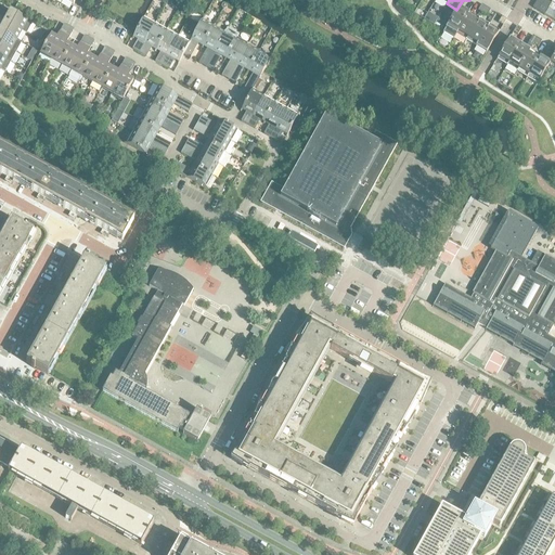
[(537,0),(536,2),(547,9),(551,3),(545,0),(537,0)]
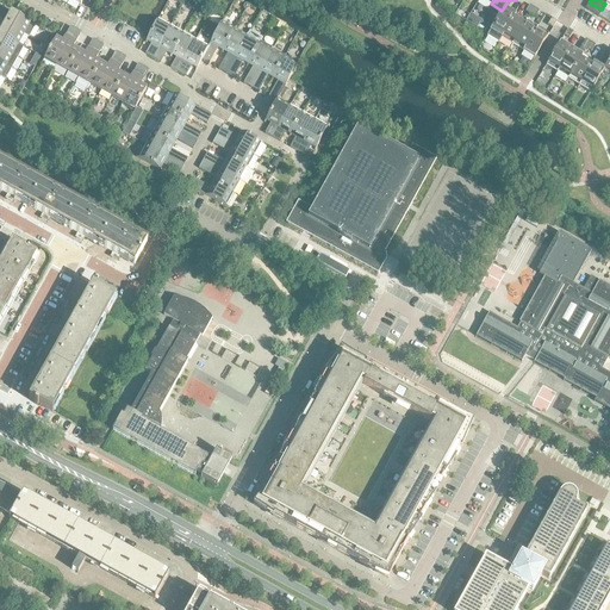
[(602,10),(589,2),(585,8),(598,17),(602,10)]
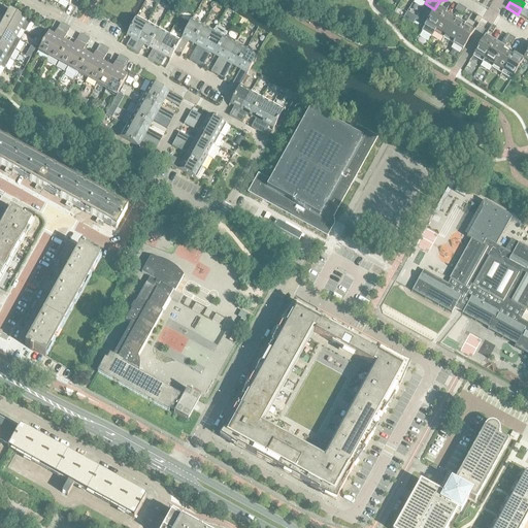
[(446,12),(436,6),(434,9),(424,26),(433,32),(446,12)]
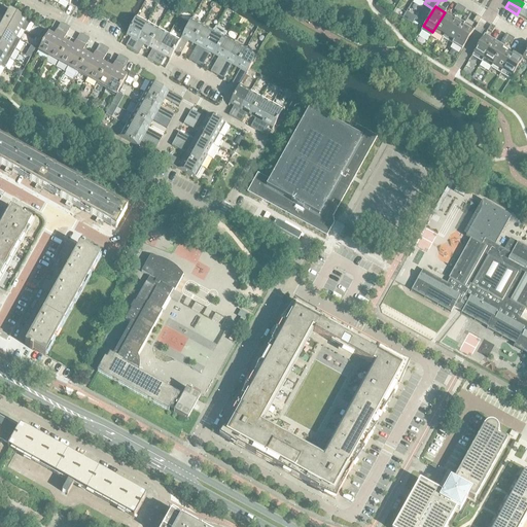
[(6,15),(3,16),(2,19),(4,20),(21,29),(25,31),(30,22),(26,20),(9,10),(6,15)]
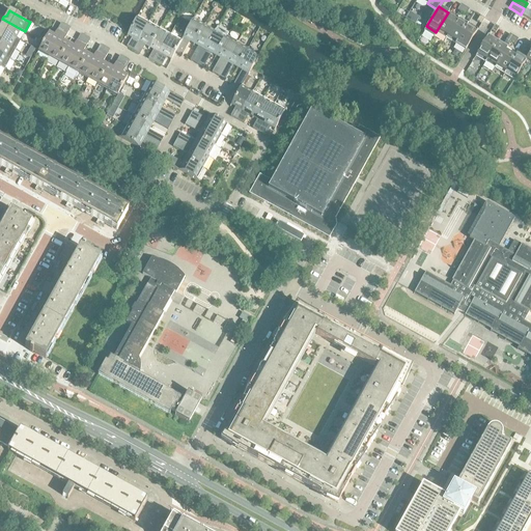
[(436,32),(446,38),(458,18),(448,12),(436,32)]
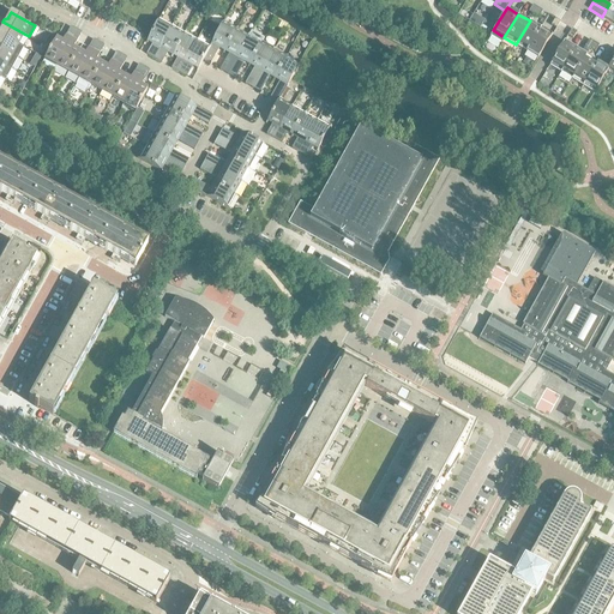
[(146,54),(154,59),(172,26),(158,19),(146,41),(152,43),(146,54)]
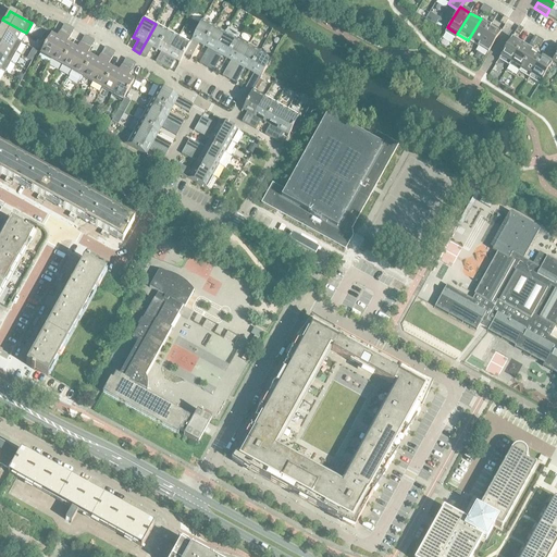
[(468,40),(478,47),(491,25),(481,19),(468,40)]
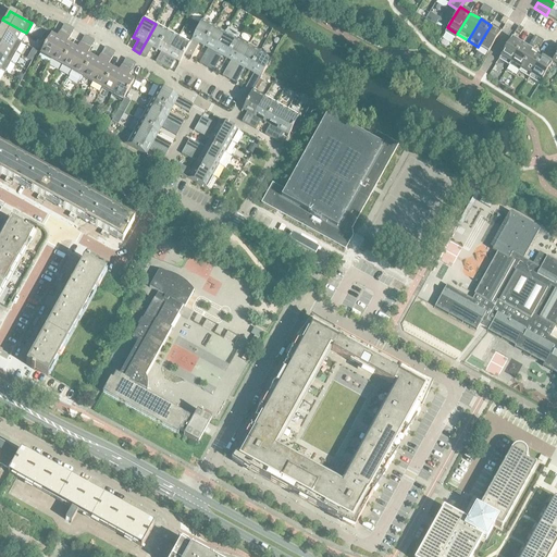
[(0,31),(16,40),(22,31),(4,21),(0,27),(0,31)]
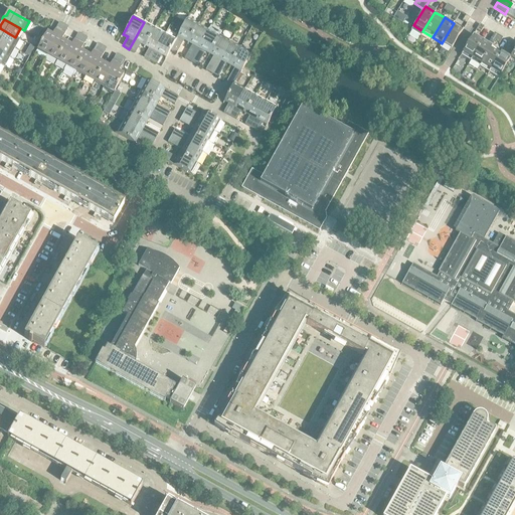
[(187,19),(175,40),(170,50),(176,53),(183,39),(188,42),(197,24),(187,19)]
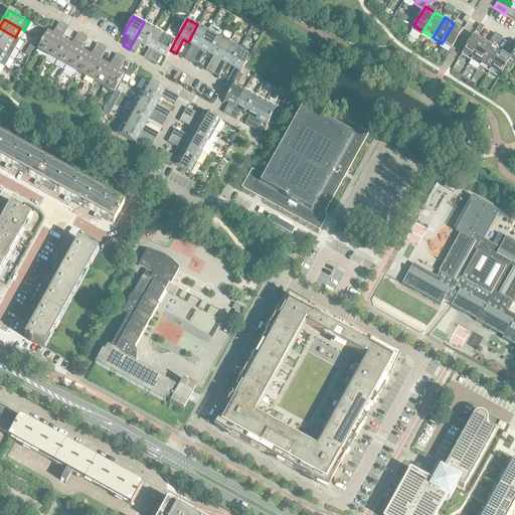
[(140,43),(145,46),(155,28),(144,22),(129,49),(135,52),(140,43)]
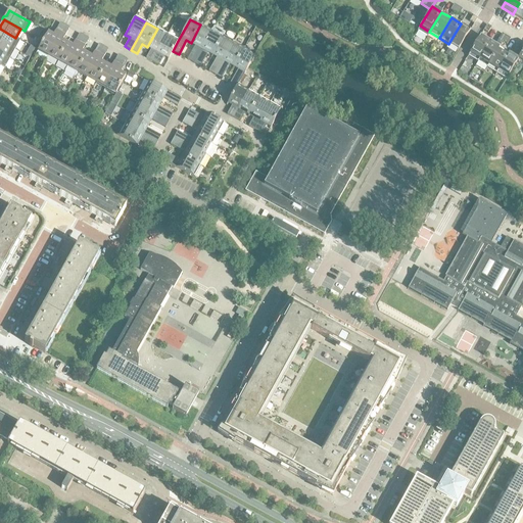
[(38,50),(48,56),(64,26),(60,24),(53,36),(48,33),(38,50)]
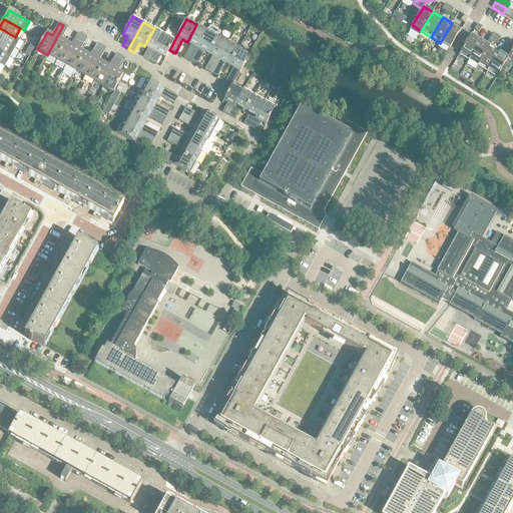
[(461,29),(452,23),(440,43),(449,48),(461,29)]
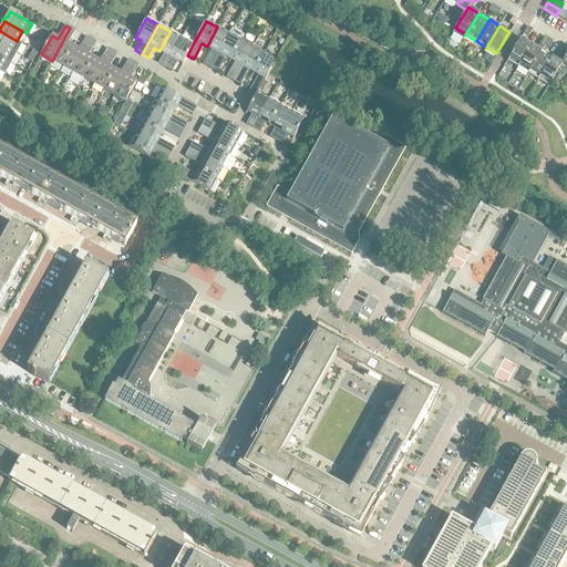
[(229,33),(217,27),(207,47),(212,49),(203,64),(209,69),(229,33)]
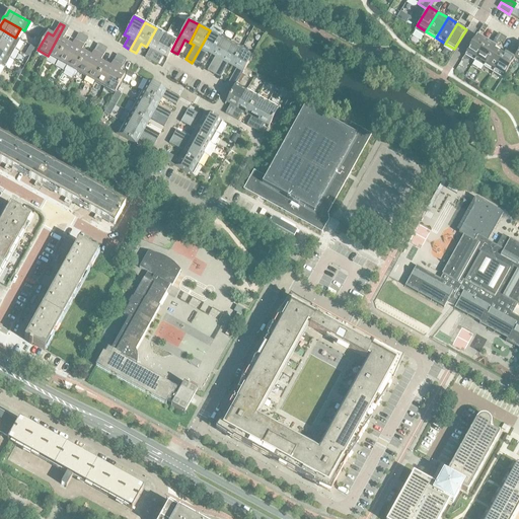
[(48,56),(57,61),(67,43),(62,41),(69,28),(64,25),(48,56)]
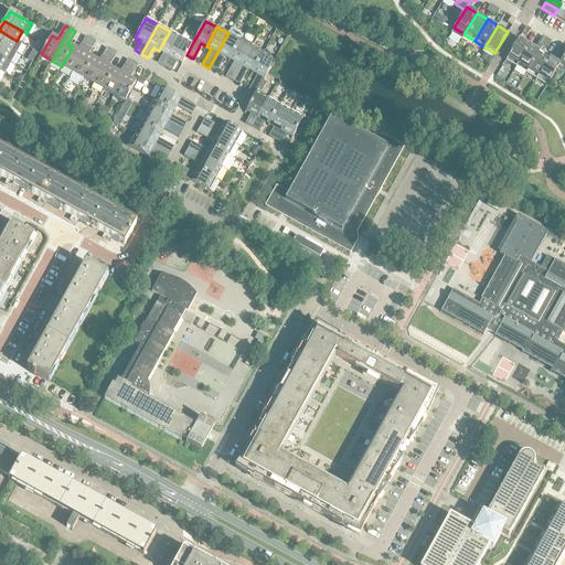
[(209,68),(215,72),(224,56),(230,60),(241,40),(243,34),(231,28),(228,33),(209,68)]
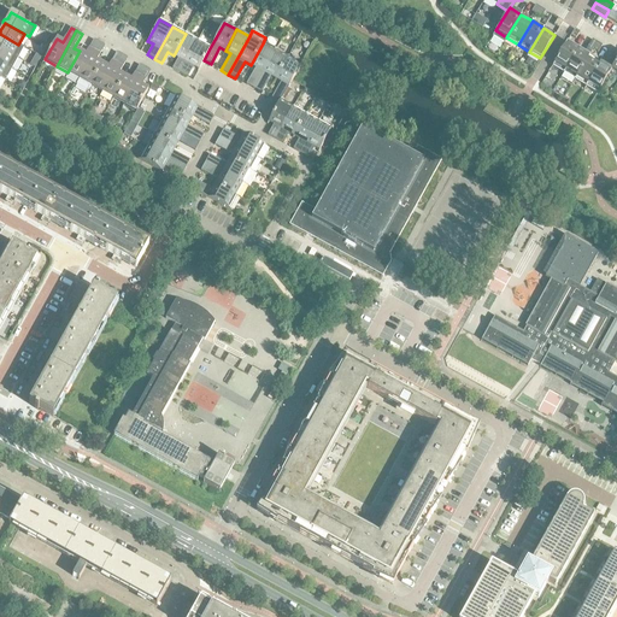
[(0,48),(17,59),(23,47),(18,45),(0,34),(0,48)]
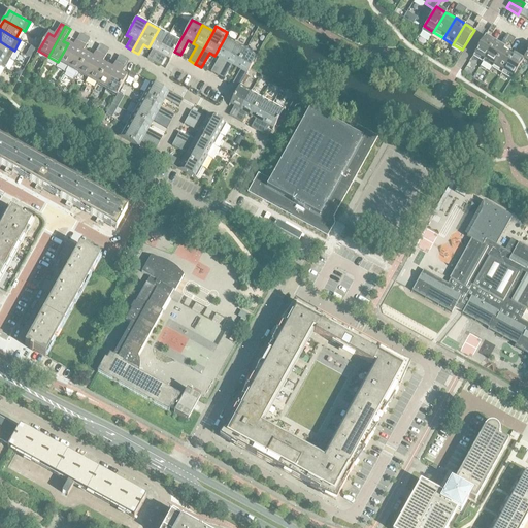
[(147,59),(155,62),(169,35),(159,29),(149,47),(153,50),(147,59)]
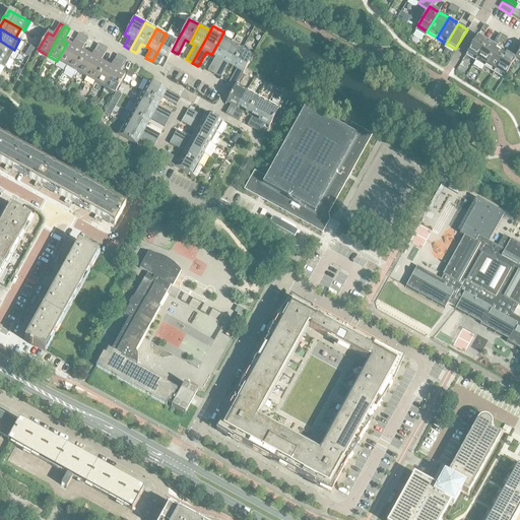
[(57,61),(67,66),(83,36),(78,34),(72,46),(67,43),(57,61)]
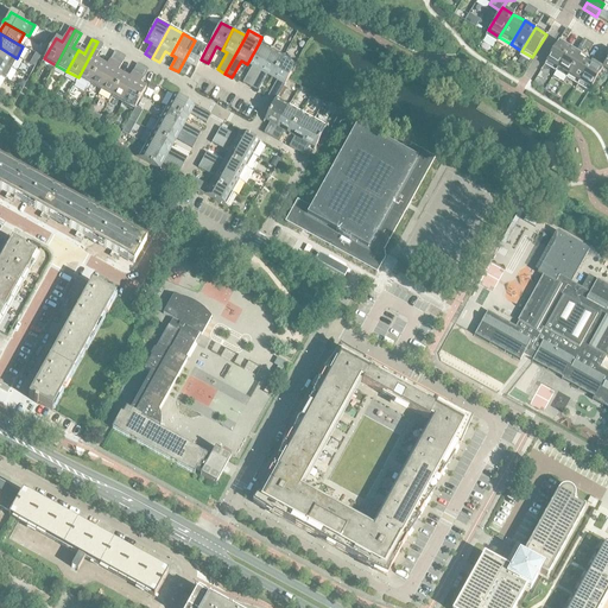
[(196,68),(201,59),(207,48),(195,40),(178,71),(184,75),(190,64),(196,68)]
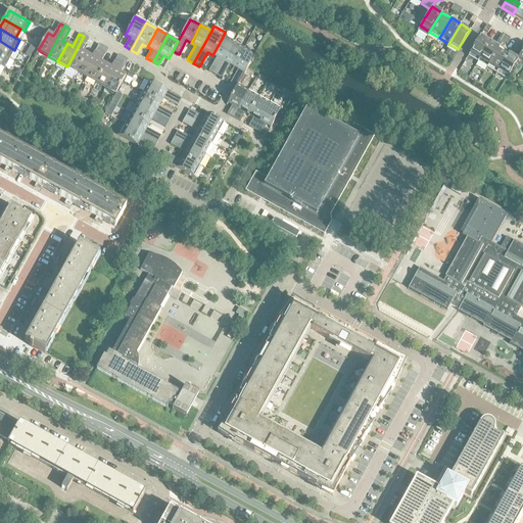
[(74,77),(77,72),(86,54),(82,51),(89,39),(84,36),(67,66),(64,72),(74,77)]
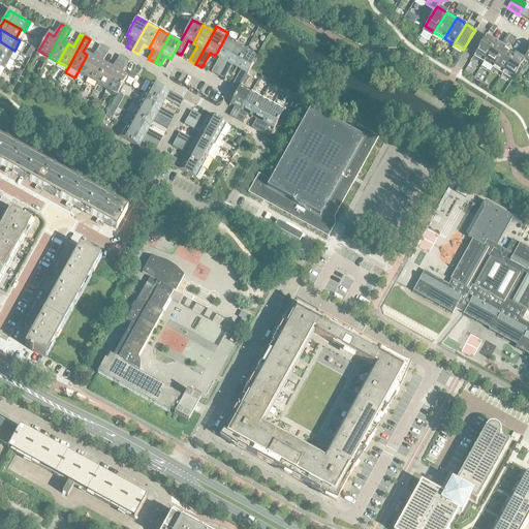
[(473,56),(483,62),(495,41),(486,36),(473,56)]
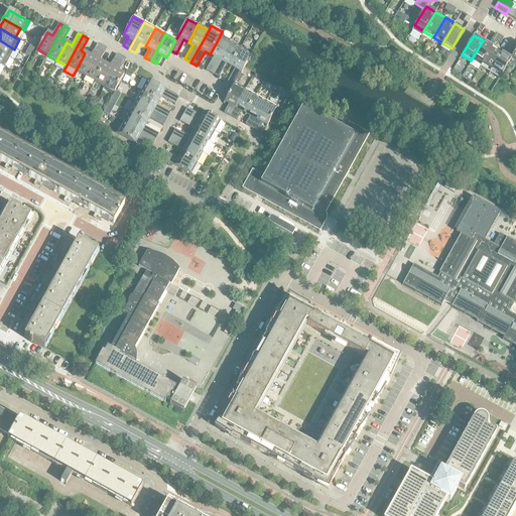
[(230,42),(220,36),(210,54),(214,56),(206,71),(213,75),(230,42)]
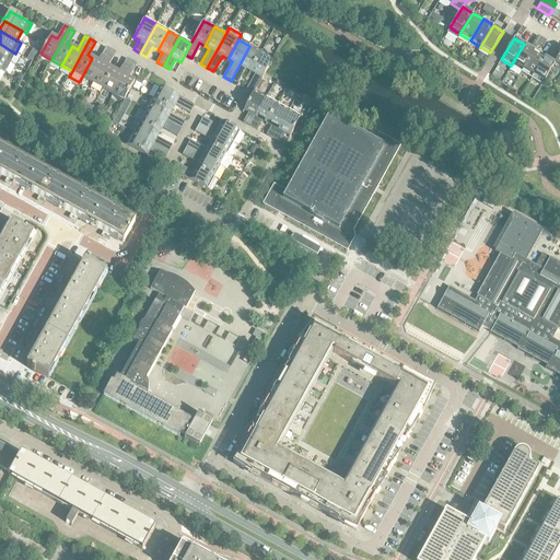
[(0,57),(6,60),(10,63),(15,54),(0,44),(0,57)]
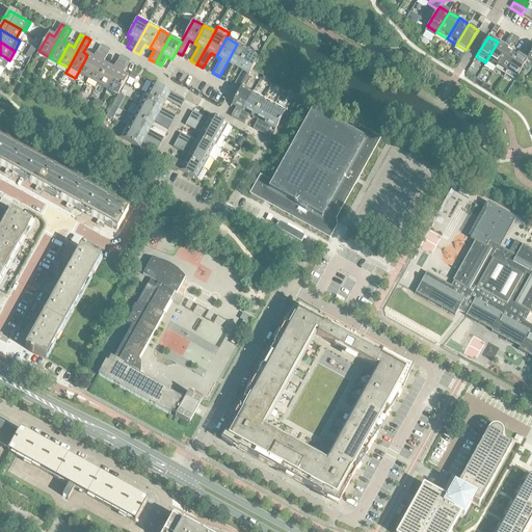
[(485,62),(496,69),(508,48),(498,42),(485,62)]
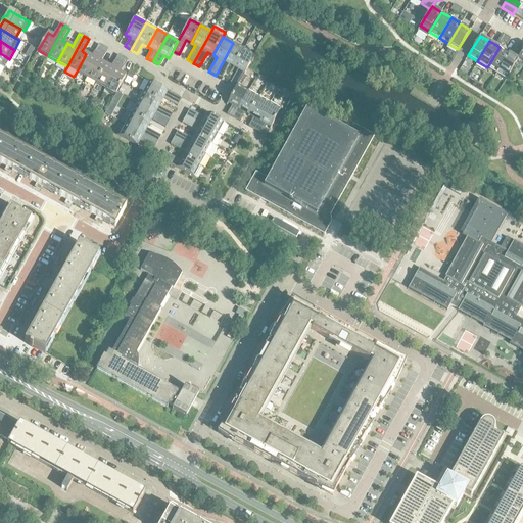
[(229,64),(234,66),(243,49),(233,43),(216,76),(221,79),(229,64)]
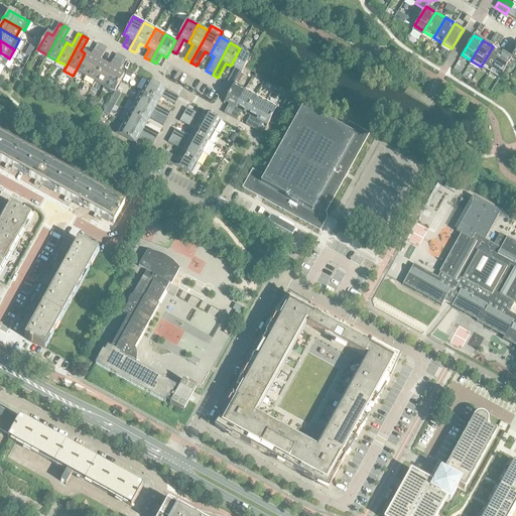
[(76,71),(85,76),(101,46),(97,43),(91,56),(85,53),(76,71)]
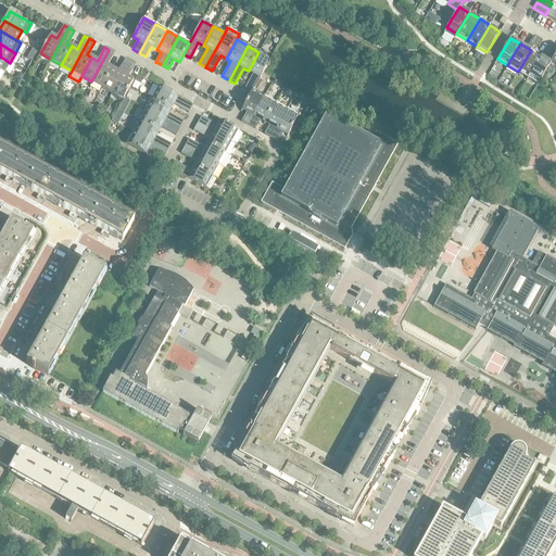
[(91,81),(102,88),(112,68),(108,66),(114,52),(109,50),(91,81)]
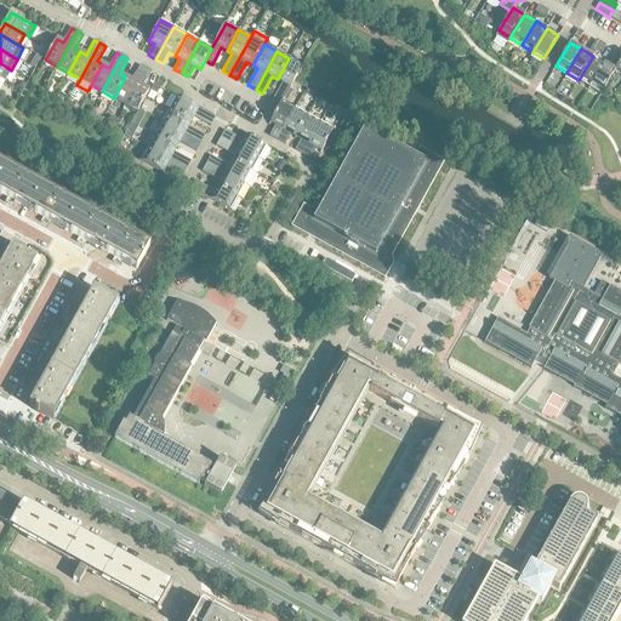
[(579,80),(590,86),(604,63),(593,56),(579,80)]
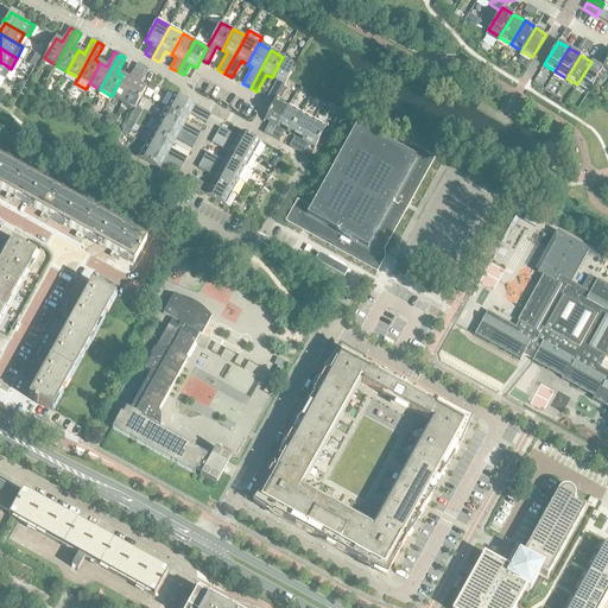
[(296,64),(283,57),(272,77),(277,81),(267,97),(274,101),(277,99),(296,64)]
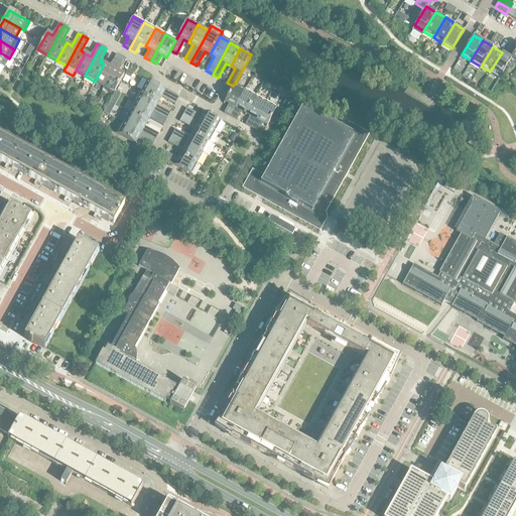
[(499,78),(510,60),(511,57),(502,52),(490,72),(499,78)]
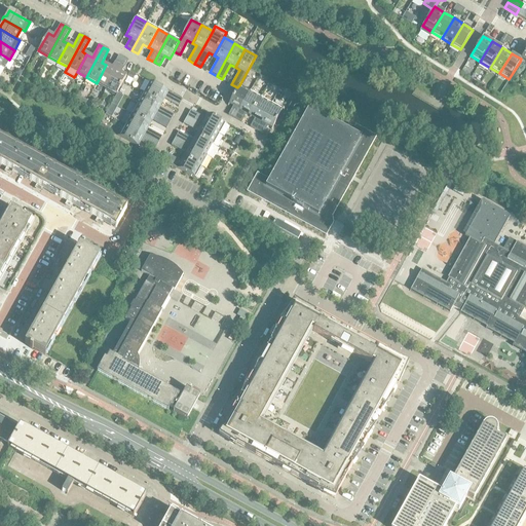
[(97,83),(106,88),(122,58),(118,55),(112,68),(106,65),(97,83)]
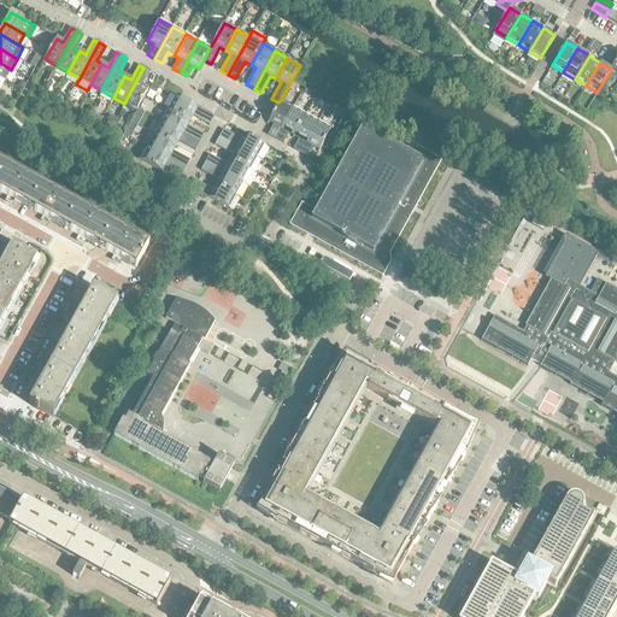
[(150,71),(144,68),(124,104),(136,111),(148,89),(142,86),(150,71)]
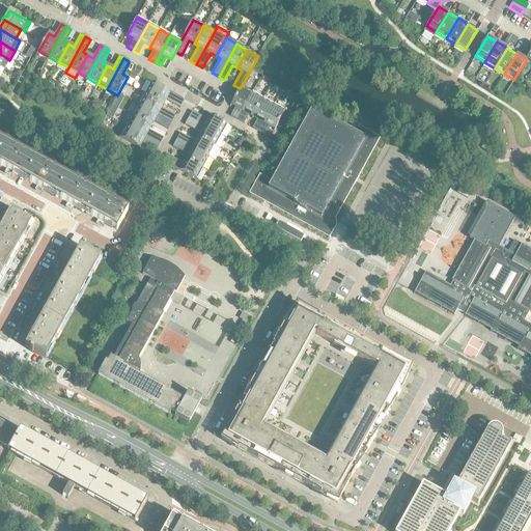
[(151,83),(145,93),(163,104),(165,100),(180,107),(184,101),(151,83)]
